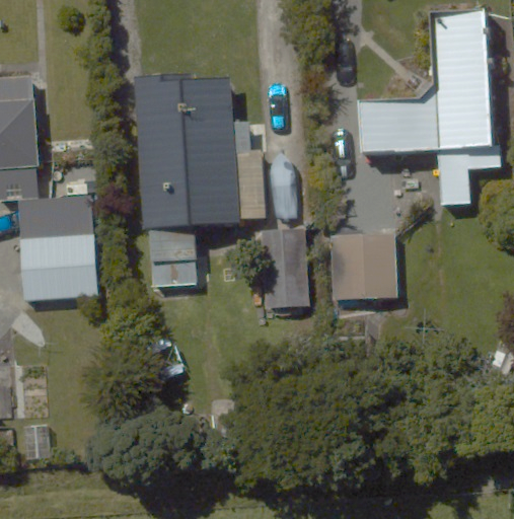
[(488,4),(429,7),(434,94),(363,98),(366,147),(436,143),(440,205),(474,203),(472,169),(498,168),(488,4)]
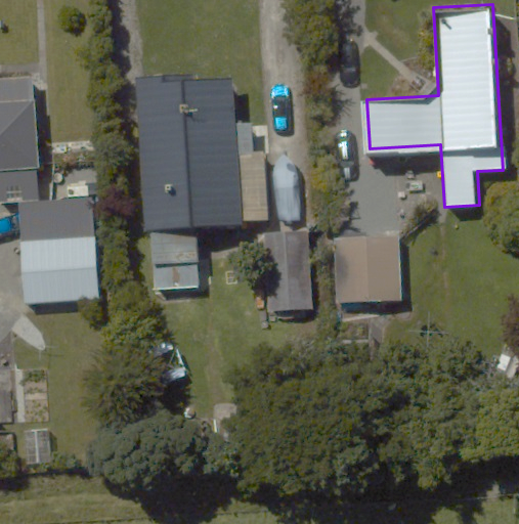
[(243,226),(238,72),(137,75),(145,290),(203,288),(201,228),(243,226)]
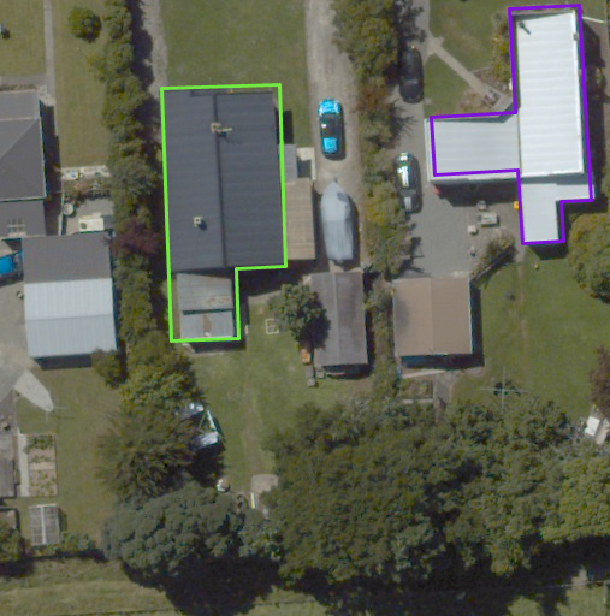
[(0,244),(46,242),(41,93),(0,94),(0,244)]
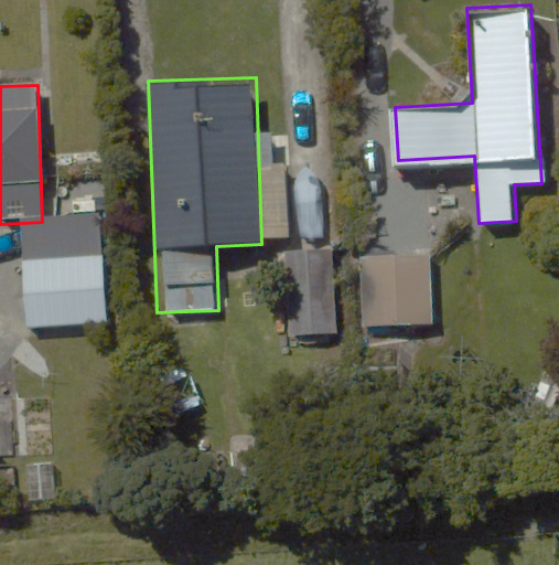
[(411,244),(410,196),(377,198),(378,245),(361,245),(362,327),(431,324),(429,244),(411,244)]
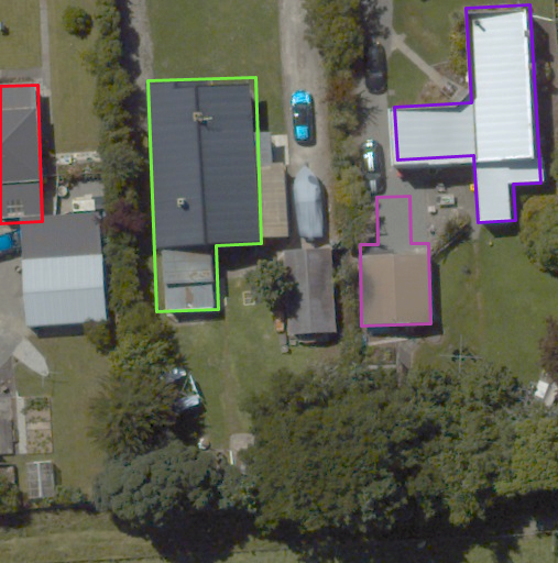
[(102,323),(101,243),(100,241),(84,241),(84,229),(44,230),(45,260),(22,260),(24,326),(102,323)]
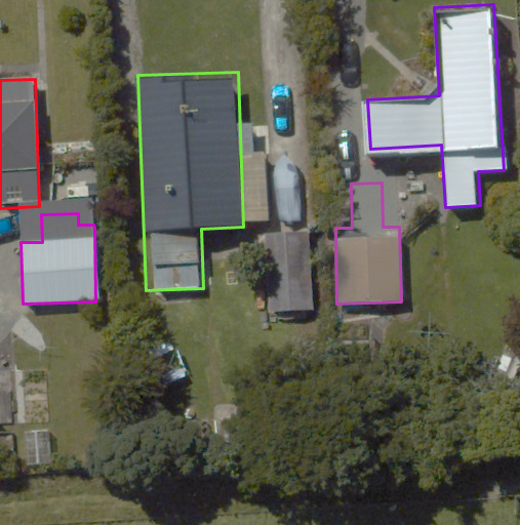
[(307,235),(257,235),(258,304),(308,303),(307,235)]
